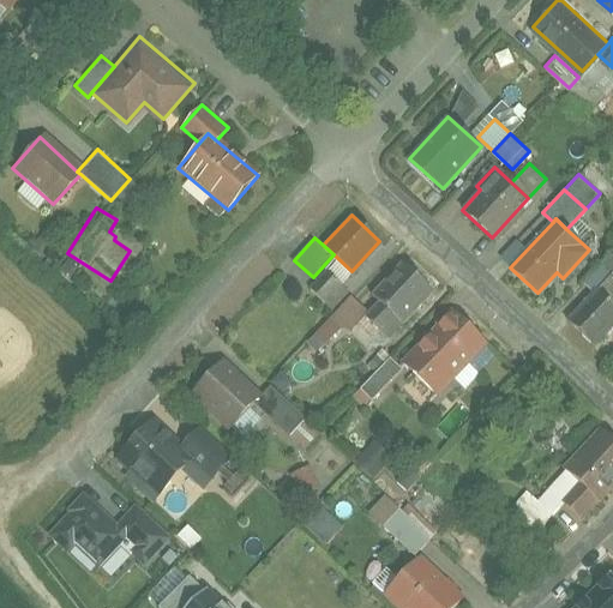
[(584,280),(596,289),(612,271),(612,265),(605,258),(584,280)]
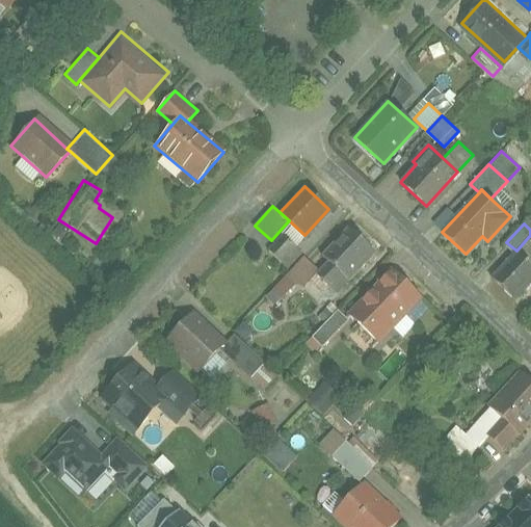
[(318,272),(336,289),(374,249),(350,227),(323,255),(329,260),(318,272)]
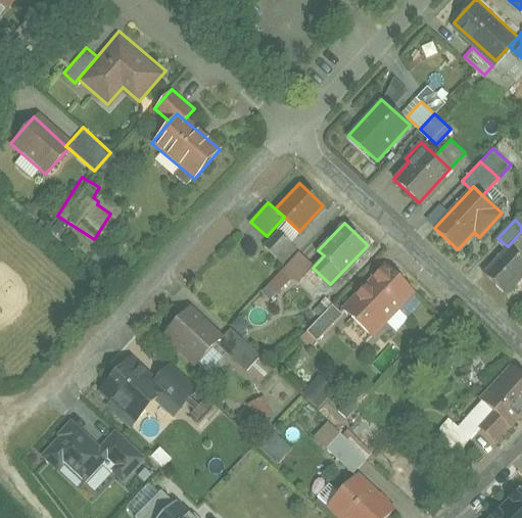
[(484,271),(507,292),(521,276),(521,260),(508,246),(484,271)]
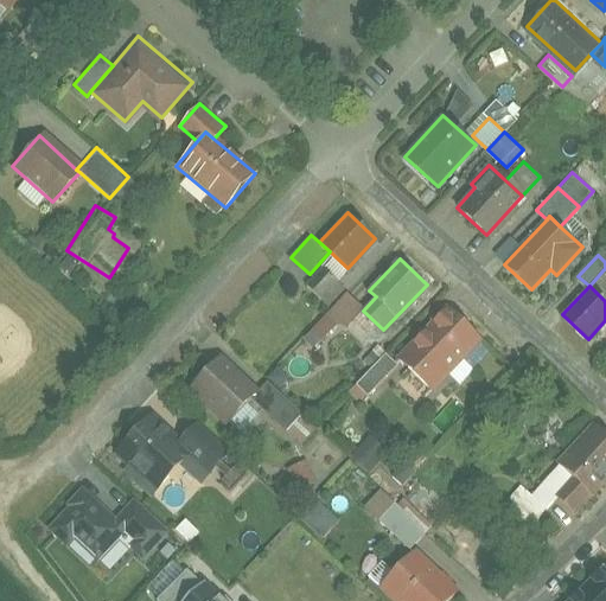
[(339,287),(299,333),(311,344),(332,319),(337,323),(356,302),(339,287)]
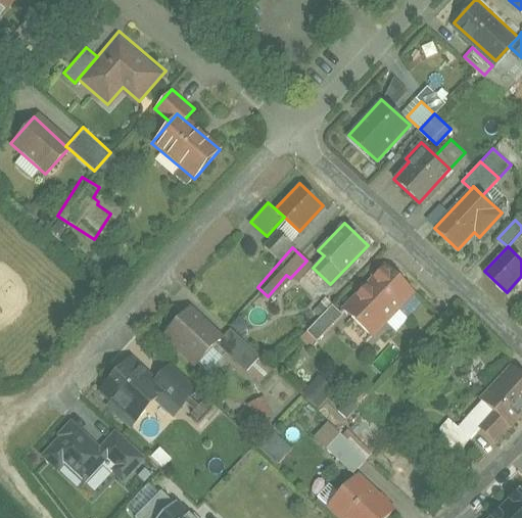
[(341,308),(372,336),(414,291),(383,263),(341,308)]
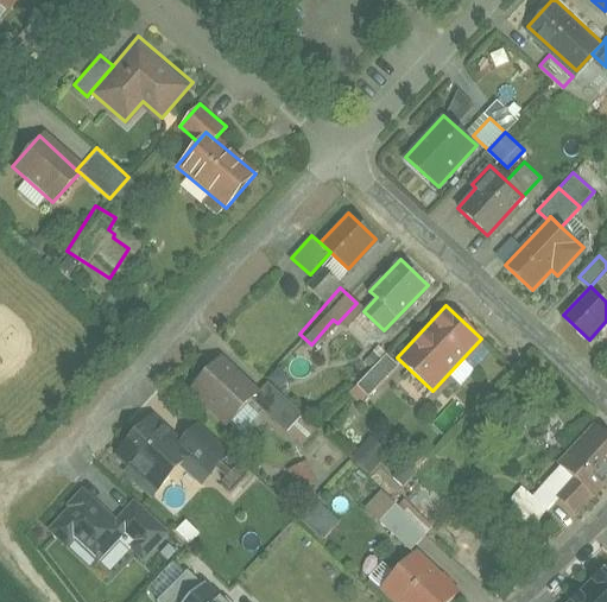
[(386,353),(356,384),(370,394),(398,365),(386,353)]
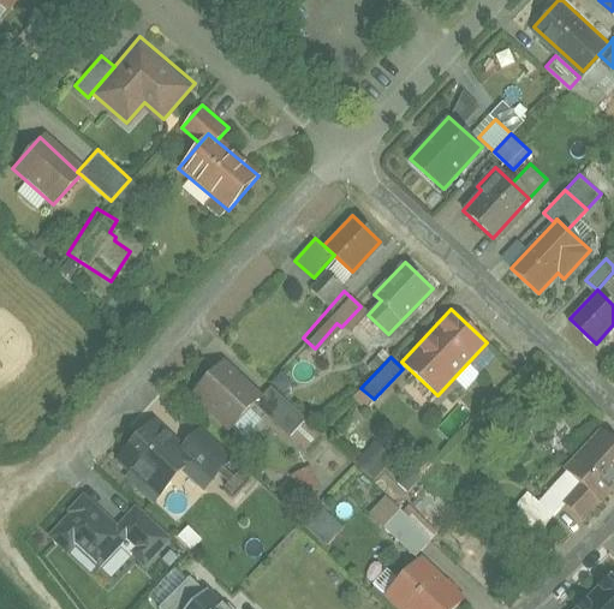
[(226,362),(194,395),(228,428),(252,401),(261,393),(226,362)]
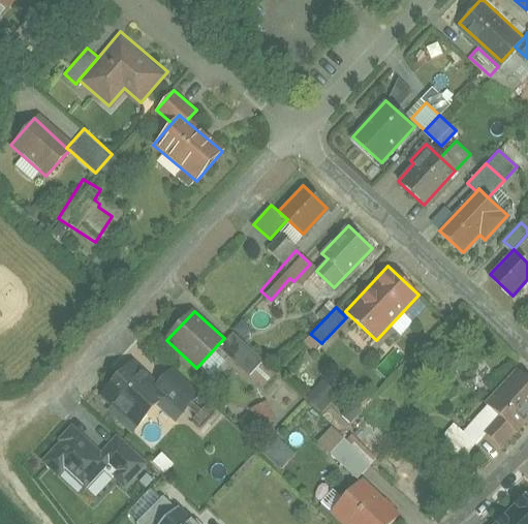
[(231,330),(224,338),(217,345),(248,373),(262,358),(231,330)]
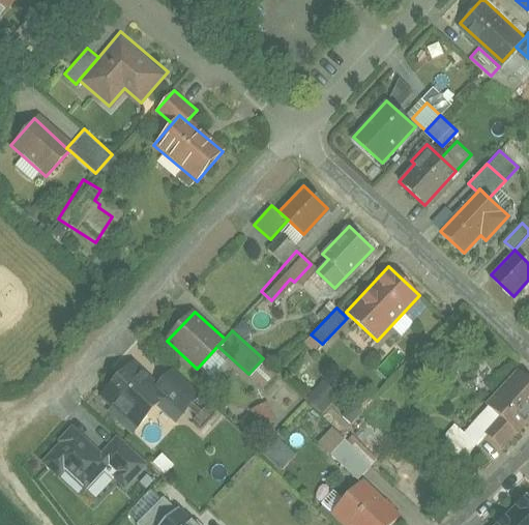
[(165,398),(167,395),(156,385),(131,361),(103,392),(113,403),(108,409),(131,432),(165,398)]
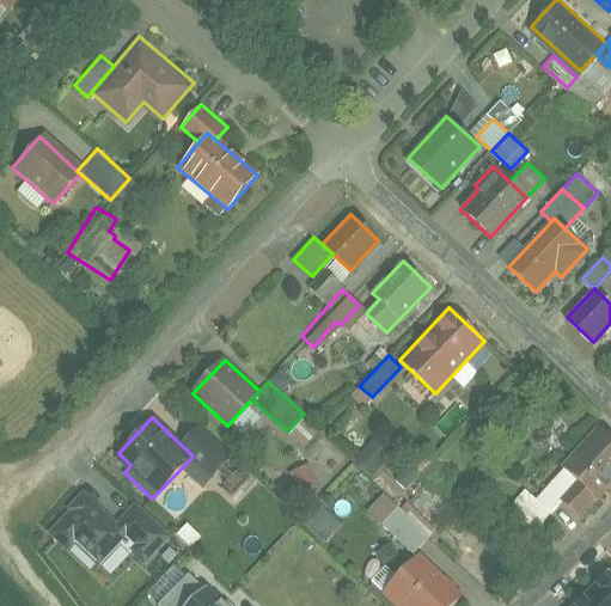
[(197,427),(181,445),(193,455),(190,459),(208,476),(227,455),(197,427)]
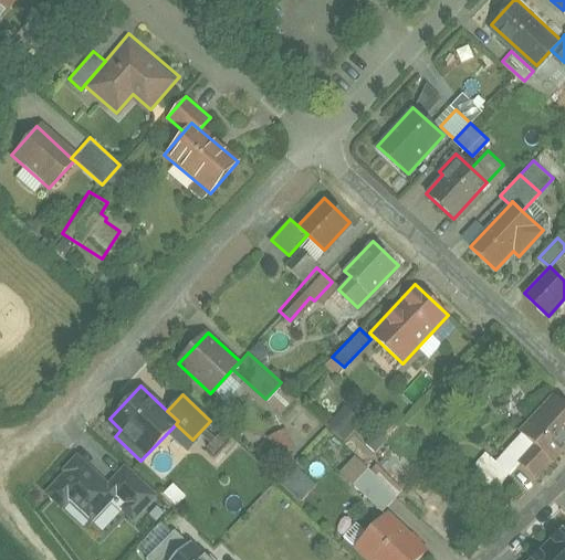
[(518,464),(535,479),(564,445),(564,405),(554,395),(503,451),(518,464)]
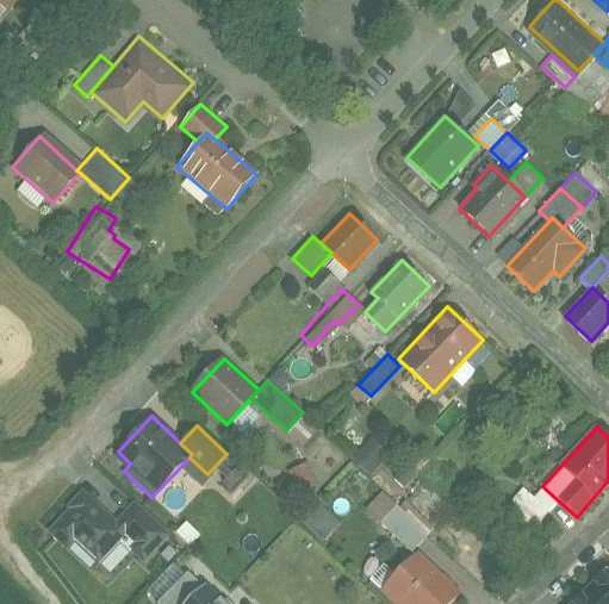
[(291,465),(300,487),(315,480),(305,458),(291,465)]
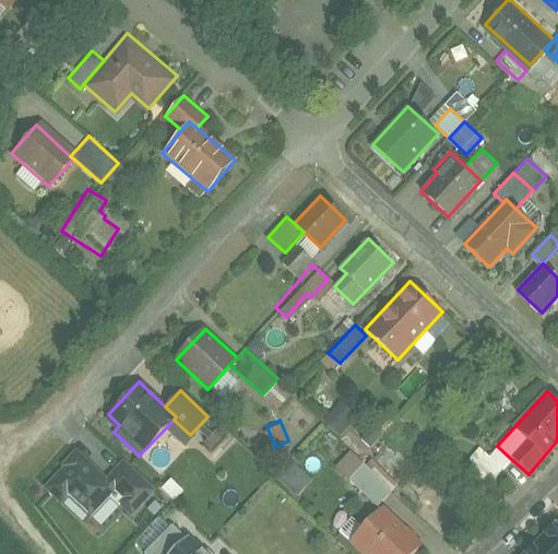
[(105,474),(75,445),(40,480),(63,503),(69,497),(88,518),(113,494),(119,488),(105,474)]
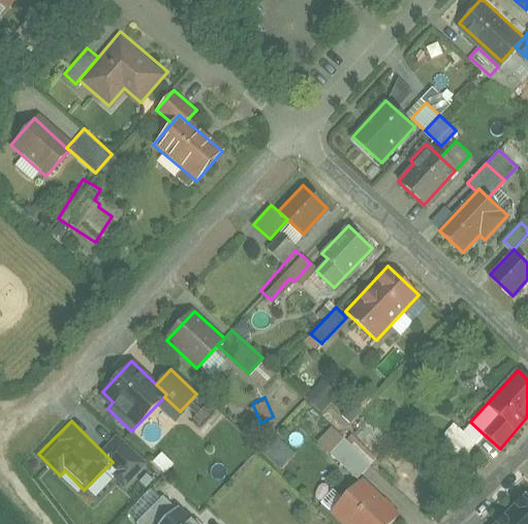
[(443,480),(484,434),(470,422),(464,430),(454,422),(420,460),(443,480)]
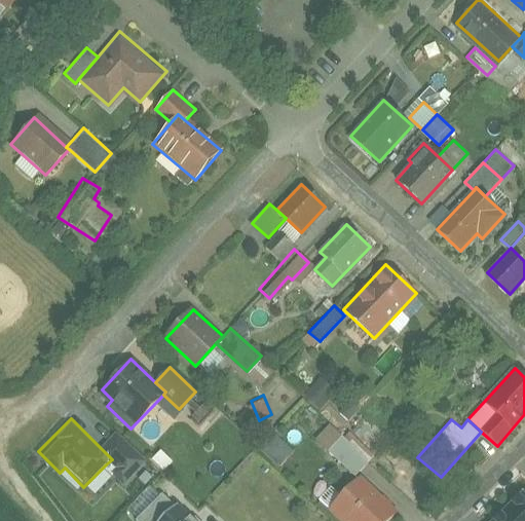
[(115,429),(99,446),(112,459),(106,464),(124,481),(147,457),(115,429)]
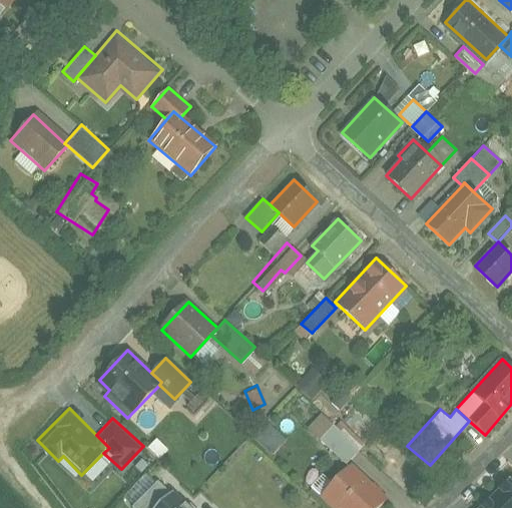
[(265,447),(279,438),(268,421),(252,430),(265,447)]
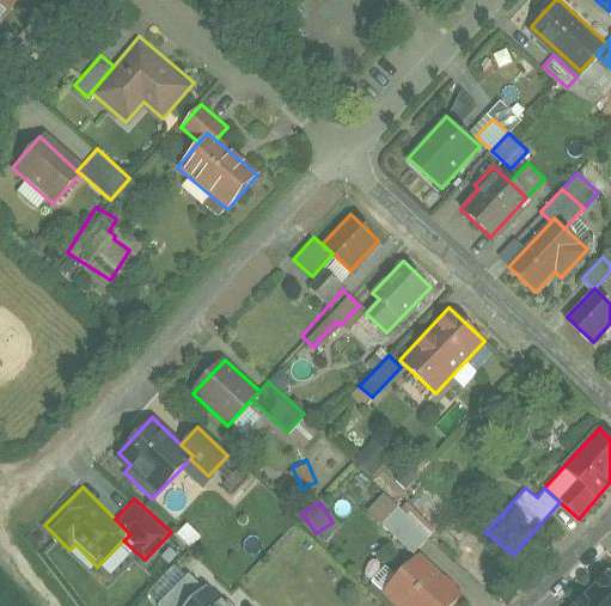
[(383,524),(413,552),(428,536),(398,507),(383,524)]
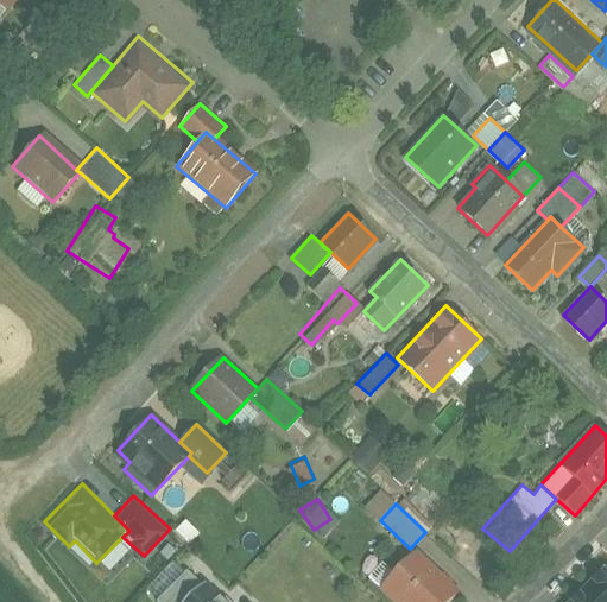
[(381,588),(397,601),(448,601),(460,590),(416,550),(381,588)]
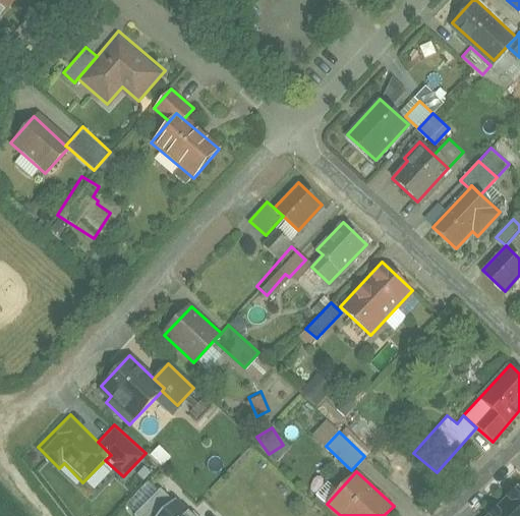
[(519,486),(517,483),(483,515),(519,515),(519,486)]
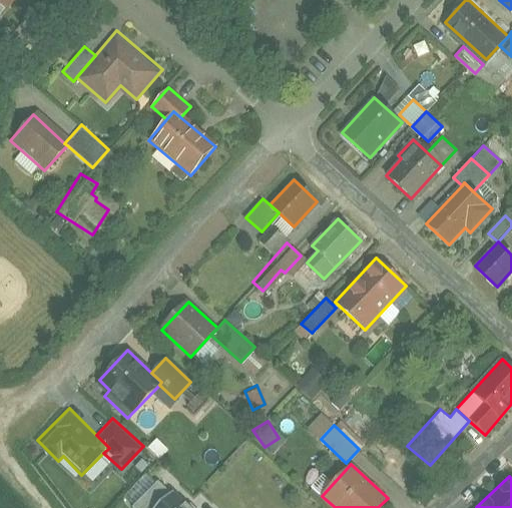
[(184,507),(157,481),(131,506),(132,507),(184,507)]
